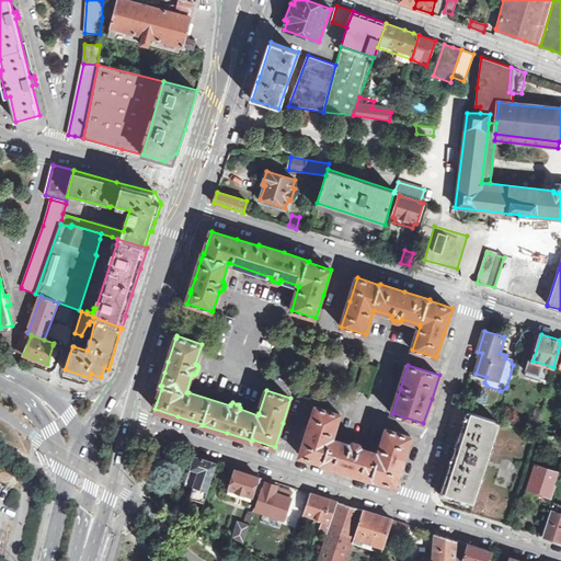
[(333,437),(340,414),(316,407),(308,431),(300,455),(323,462),(322,464),(348,472),(373,480),(373,479),(396,485),(404,459),(411,436),(387,428),(380,451),(379,454),(361,448),(362,446),(361,444),(357,443),(354,442),(352,443),(351,445),(332,438),(333,437)]
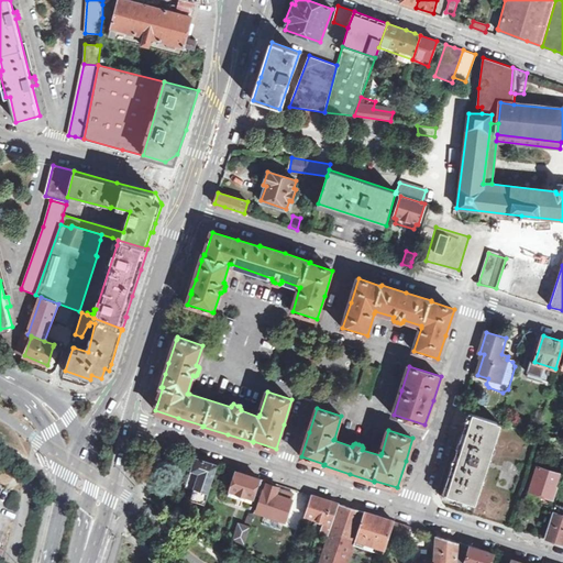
[(457,450),(456,453),(488,463),(501,423),(470,412),(457,450)]
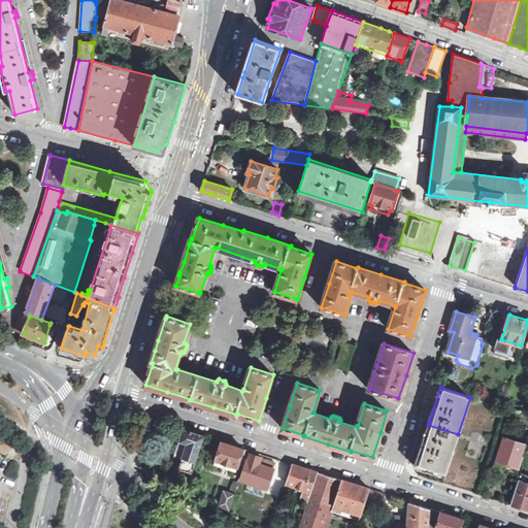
[(428,425),(429,422),(422,419),(419,427),(427,429),(428,425)]
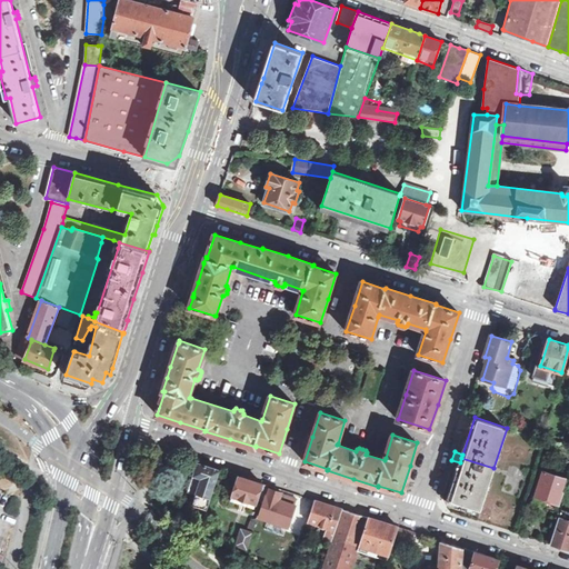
[(493,468),(461,458),(460,462),(448,499),(480,510),(493,468)]
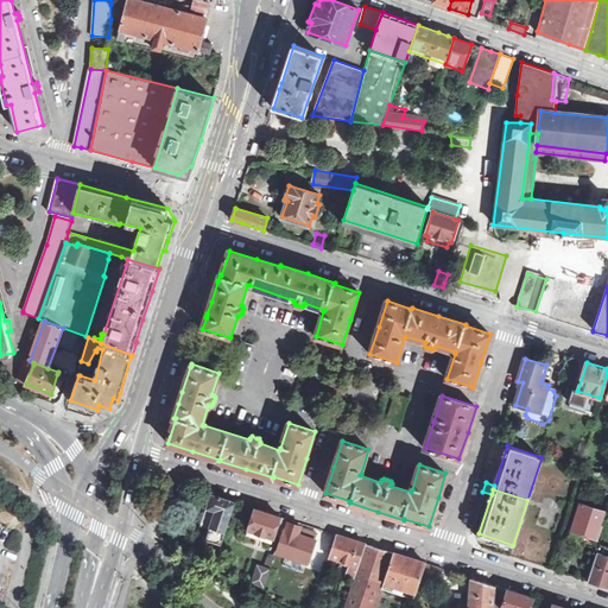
[(206,540),(221,545),(235,502),(211,494),(207,508),(215,511),(209,529),(206,540)]
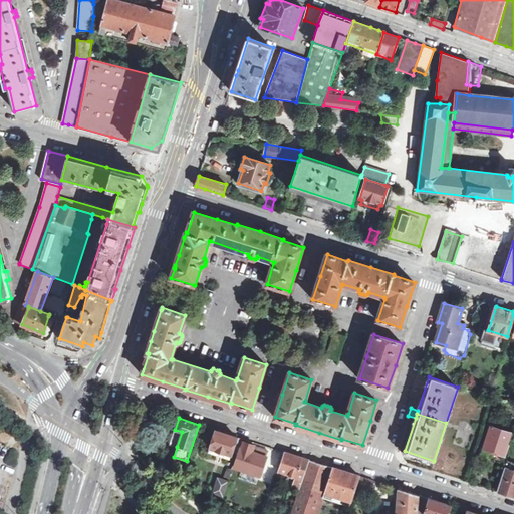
[(513,442),(513,439),(513,433),(491,427),(484,448),(490,450),(488,457),(503,461),(509,441),(513,442)]
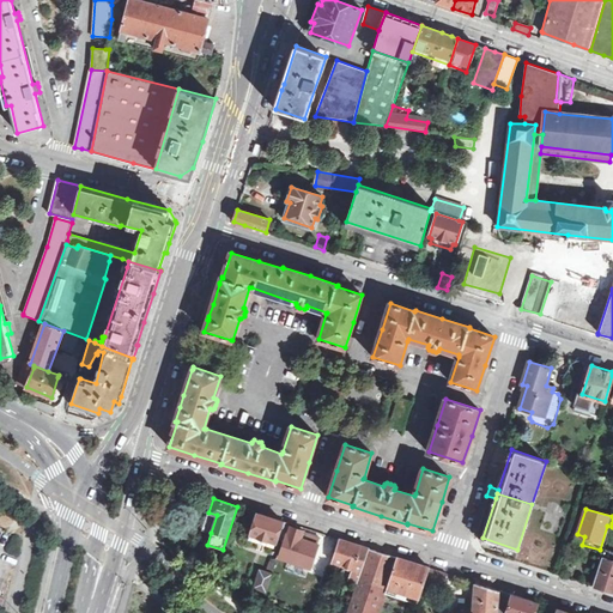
[(208,513),(204,530),(211,533),(217,515),(208,513)]
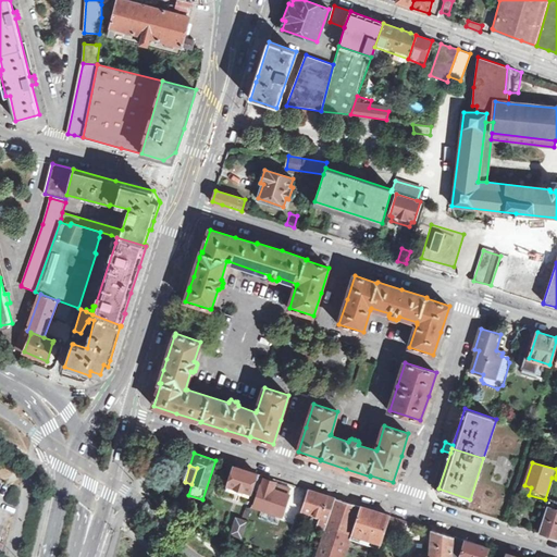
[(234,466),(229,484),(250,493),(257,473),(234,466)]
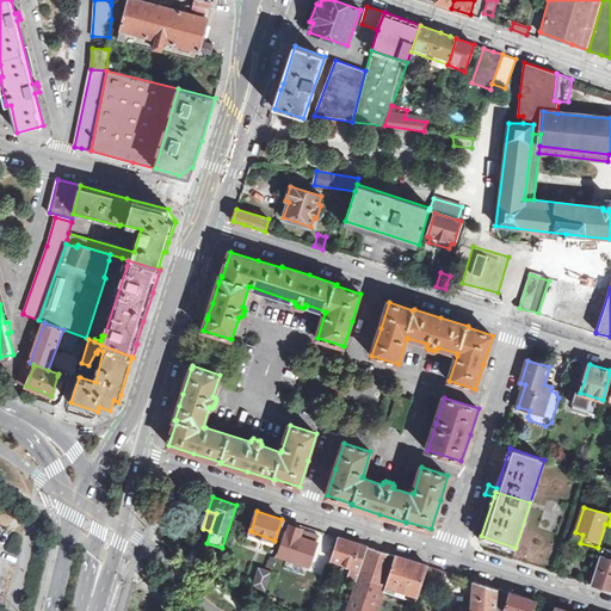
[(291,528),(282,557),(309,566),(316,543),(301,537),(303,531),(291,528)]
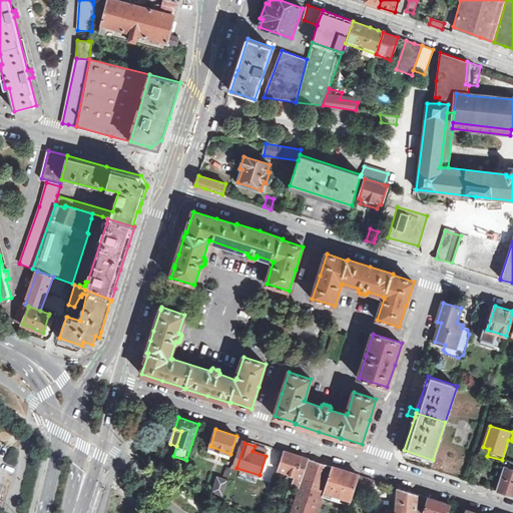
[(303,479),(309,459),(305,457),(287,452),(284,451),(281,461),(278,471),(297,477),(303,479)]
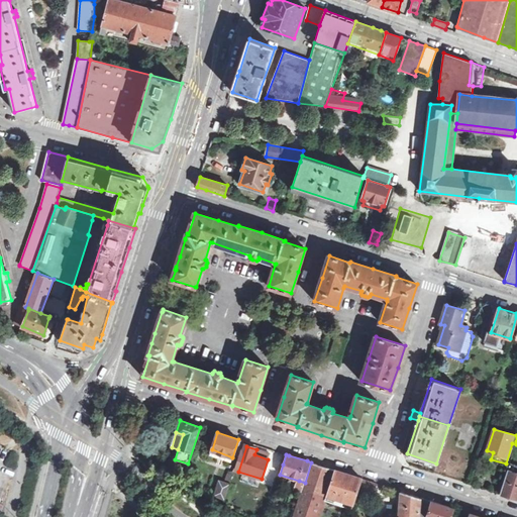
[(184,476),(185,476),(188,463),(175,459),(172,469),(184,476)]
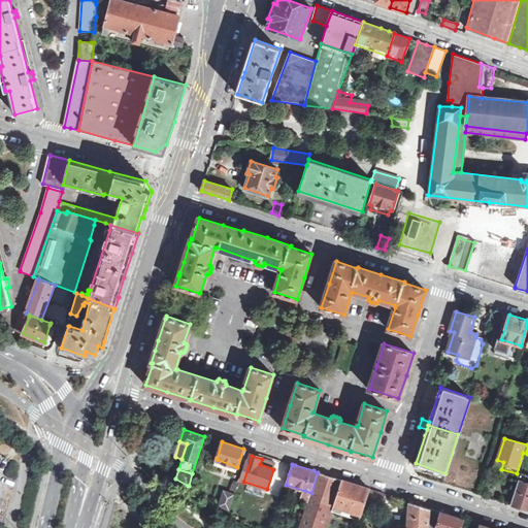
[(325,527),(332,510),(342,480),(330,476),(322,473),(318,472),(311,493),(308,502),(298,527),(325,527)]
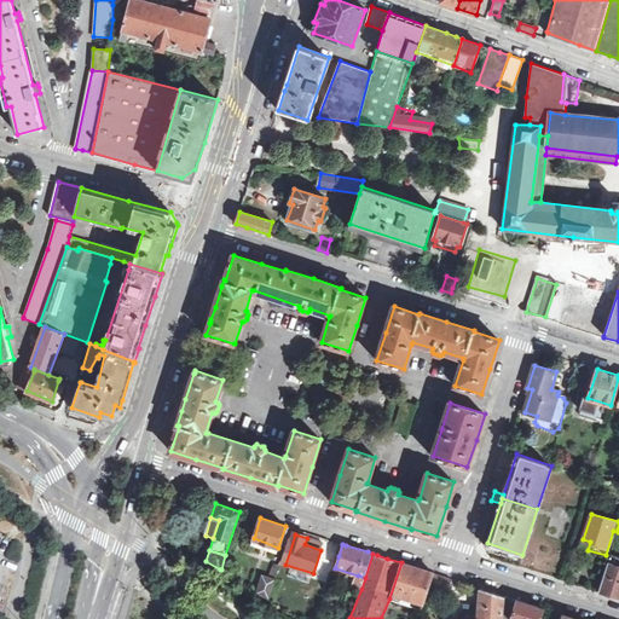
[(618,556),(611,555),(607,565),(618,568),(618,556)]
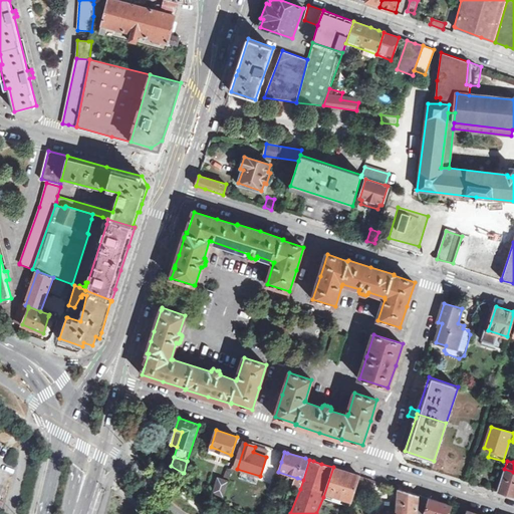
[(223,496),(233,469),(223,466),(215,491),(215,492),(223,496)]
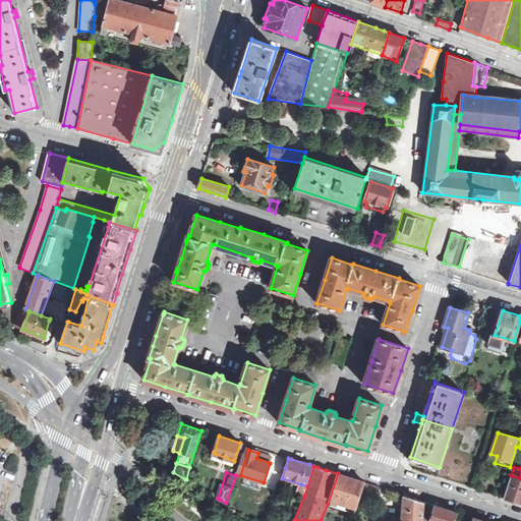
[(340,474),(338,473),(328,504),(354,513),(359,500),(365,482),(356,479),(340,474)]
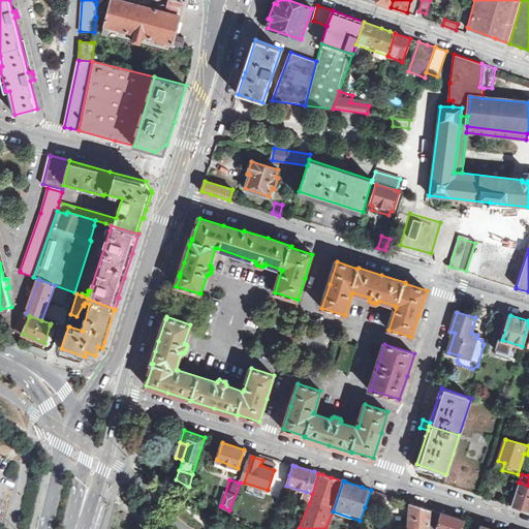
[(528,486),(519,483),(511,505),(514,505),(528,510),(528,486)]
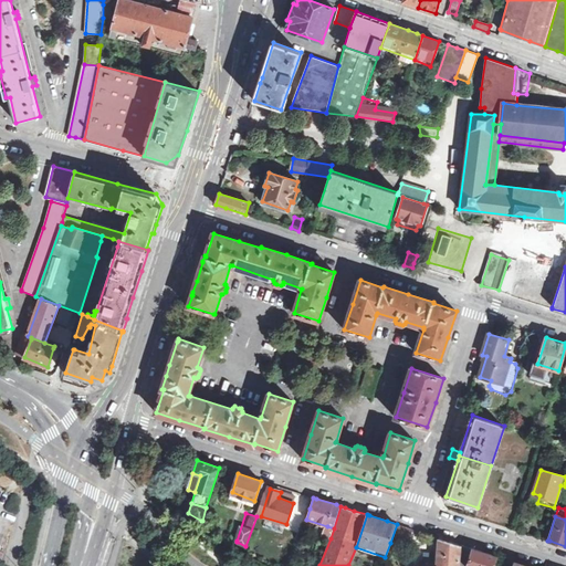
[(397,524),(390,543),(406,547),(408,538),(411,528),(397,524)]
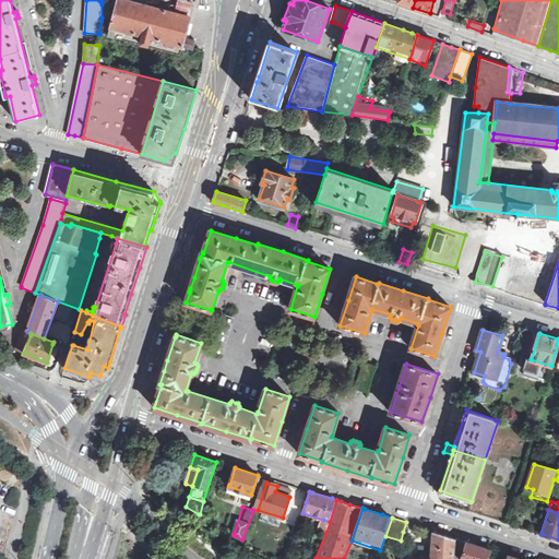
[(326,532),(330,522),(323,520),(320,528),(326,532)]
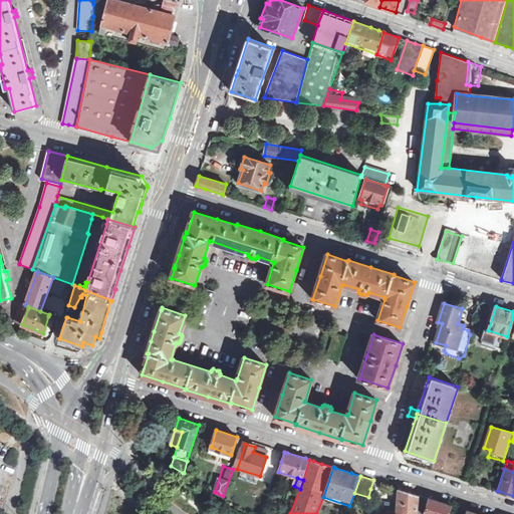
[(418,513),(420,495),(417,494),(406,490),(399,488),(397,513),(418,513)]
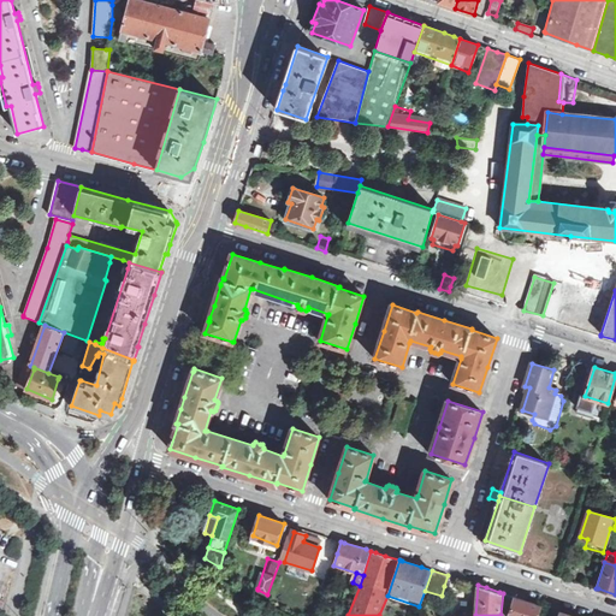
[(246,594),(261,604),(267,594),(258,590),(258,588),(252,586),(246,594)]
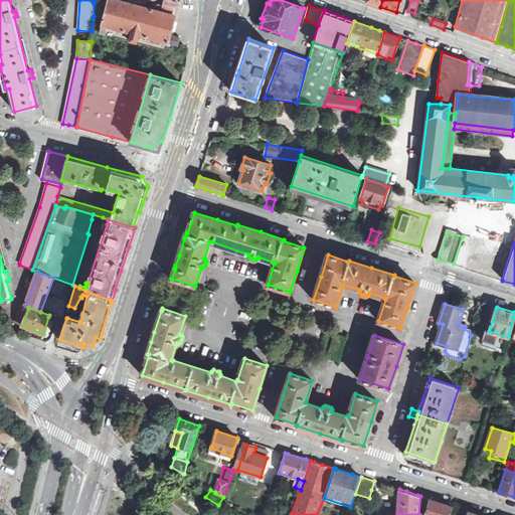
[(425,498),(420,496),(418,514),(419,514),(424,514),(431,499),(425,498)]
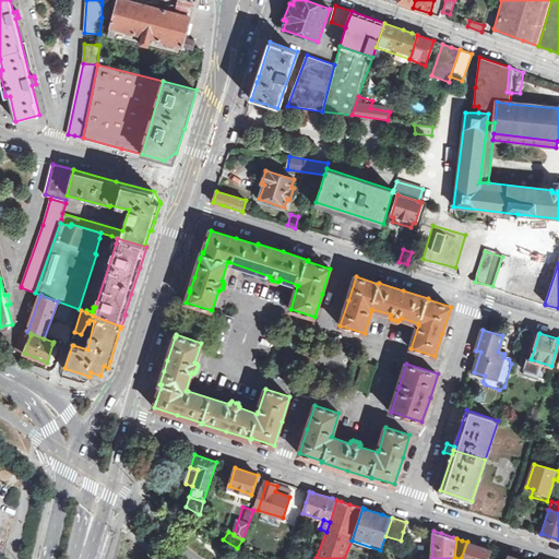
[(467,542),(461,558),(486,558),(490,549),(467,542)]
